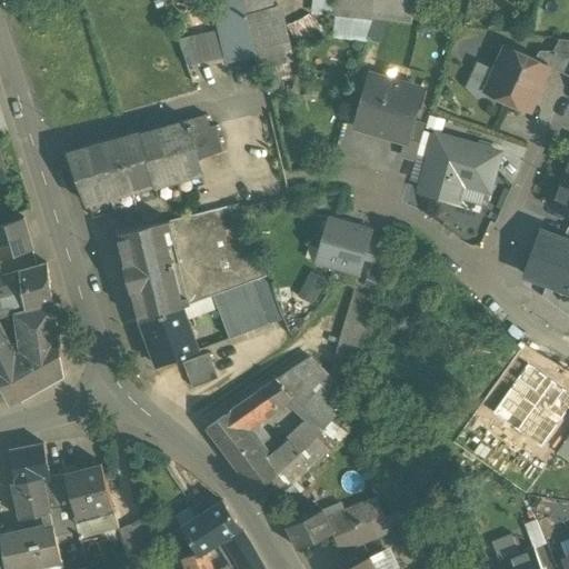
[(242,0),(213,0),(229,62),(256,56),(242,0)]
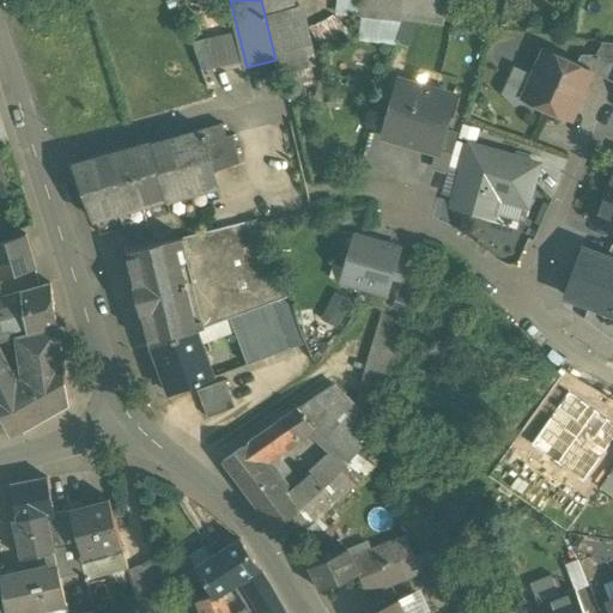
[(286,0),(261,0),(275,60),(279,73),(316,65),(303,8),(290,12),(286,0)]
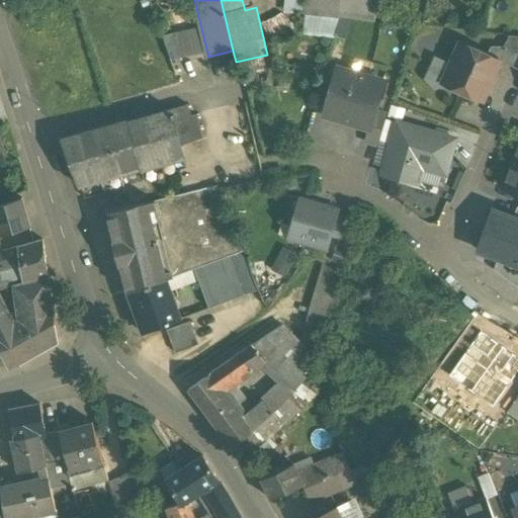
[(341,0),(305,0),(304,13),(339,17),(341,0)]
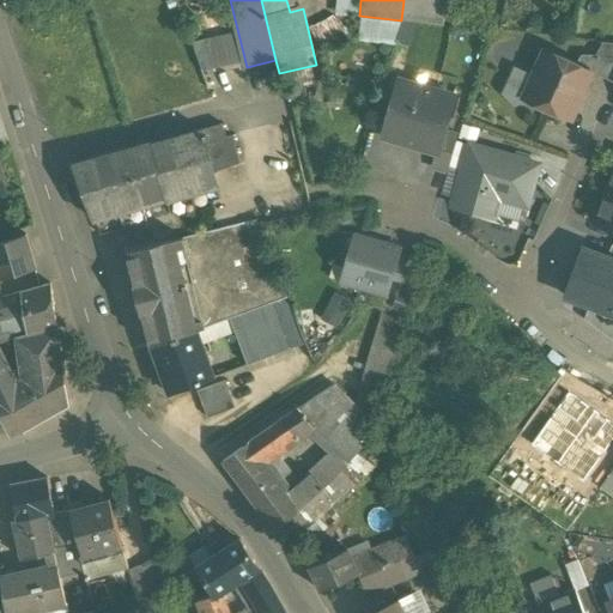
[(445,0),(404,0),(401,20),(417,23),(444,25),(445,0)]
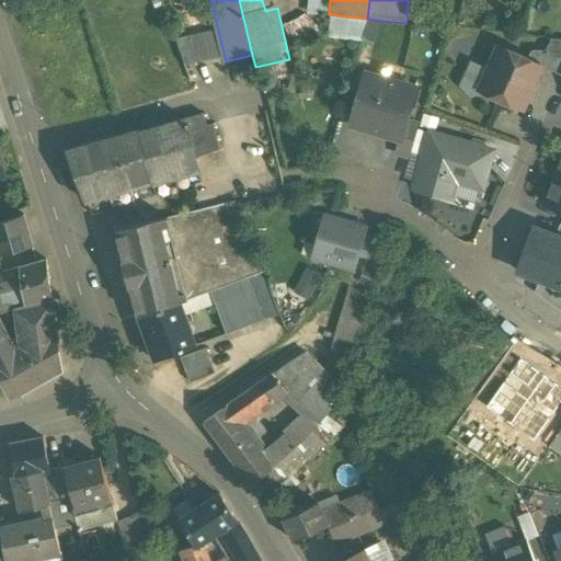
[(367,19),(362,38),(376,42),(381,21),(367,19)]
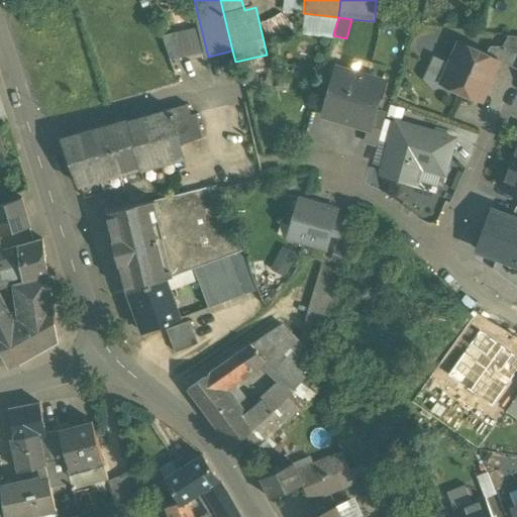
[(516,35),(508,35),(503,47),(490,46),(486,55),(497,60),(516,69),(516,35)]
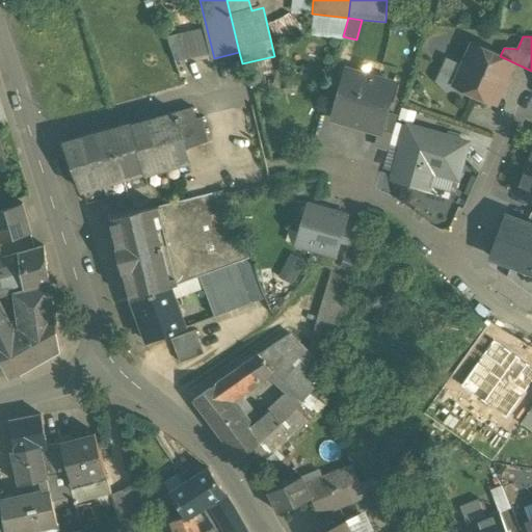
[(500,56),(474,46),(458,81),(461,88),(474,94),(479,90),(496,98),(511,61),(500,56)]
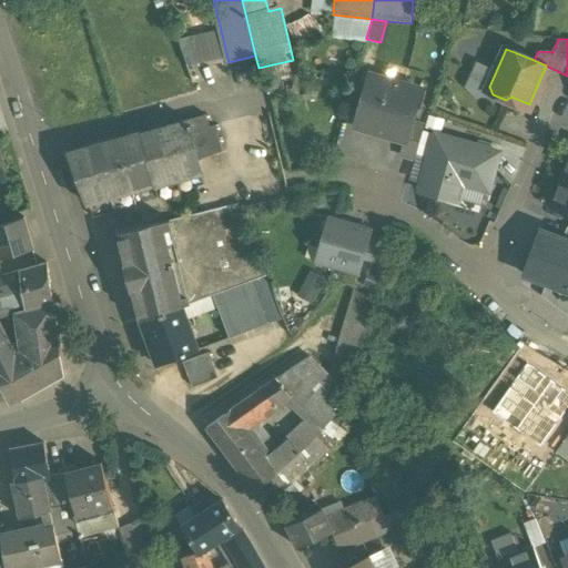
[(325,50),(302,53),(303,62),(327,59),(325,50)]
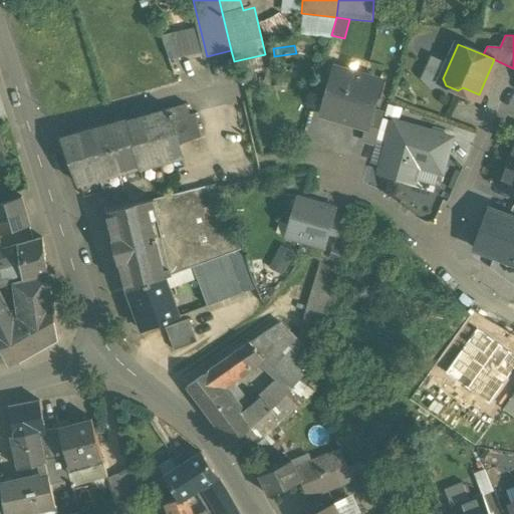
[(380,81),(334,68),(321,113),(365,126),(367,126),(372,108),(380,81)]
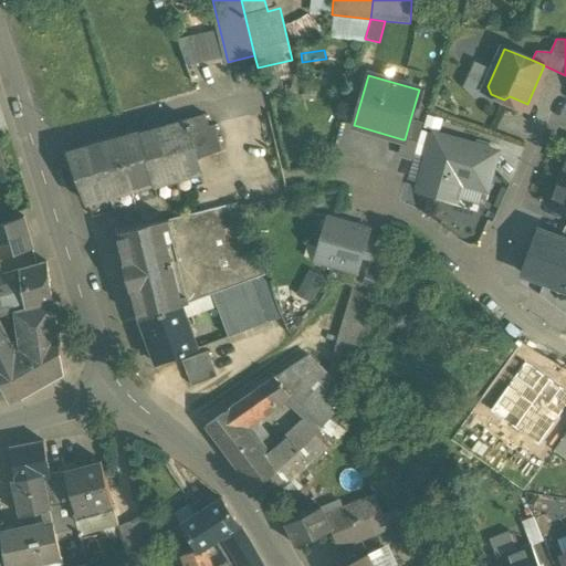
[(208,119),(205,113),(187,118),(197,156),(222,149),(216,124),(209,125),(208,119)]
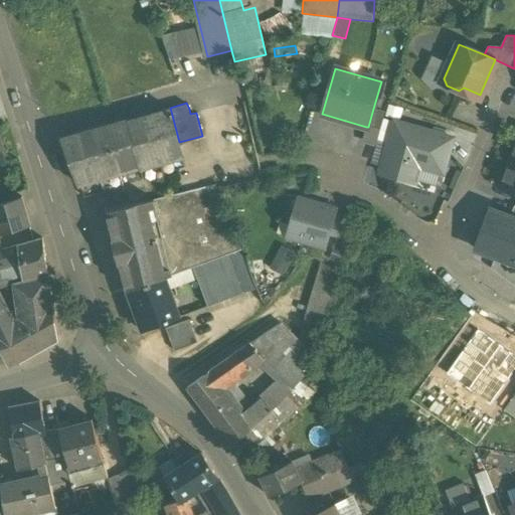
[(170,108),(60,139),(79,186),(139,169),(140,170),(184,157),(179,142),(170,108)]
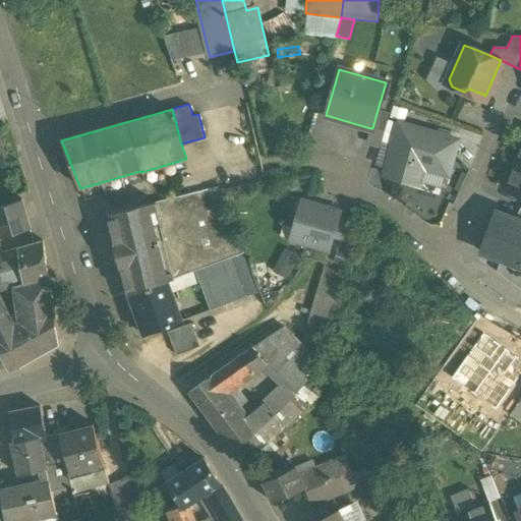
[(378,110),(372,128),(370,128),(367,141),(381,145),(382,141),(388,120),(390,114),(378,110)]
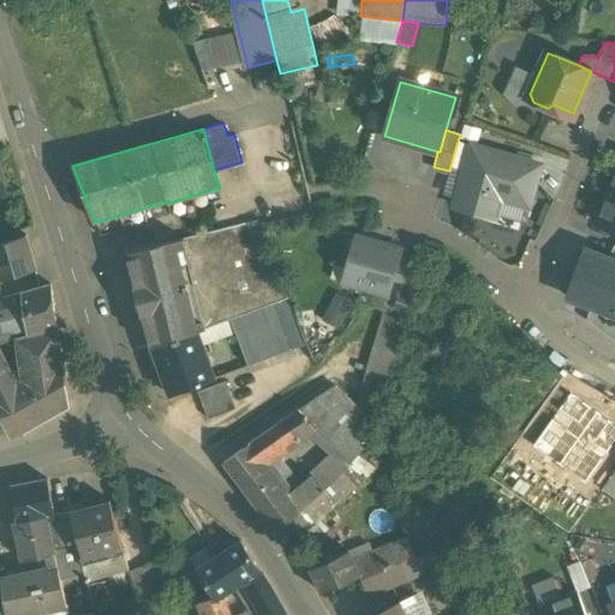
[(472,147),(458,142),(451,167),(465,172),(472,147)]
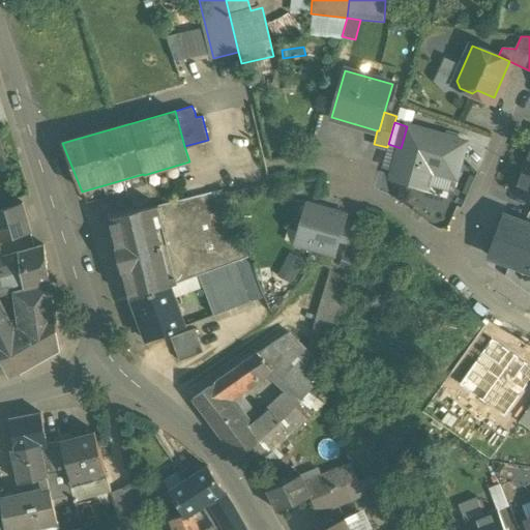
[(468,140),(408,123),(407,126),(401,148),(393,176),(425,184),(431,167),(459,174),(468,140)]
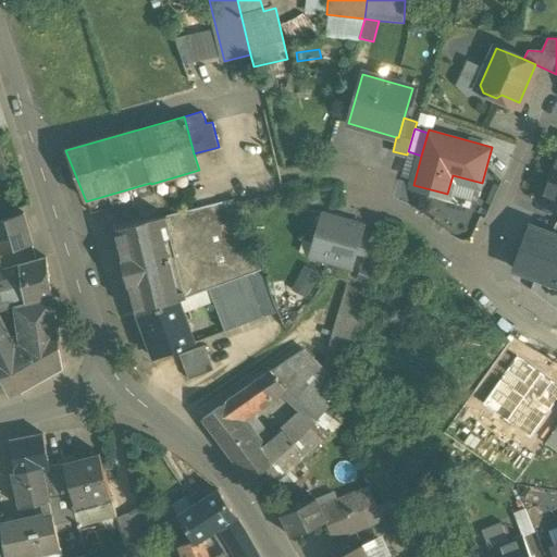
[(556,175),(553,174),(542,202),(556,207),(556,175)]
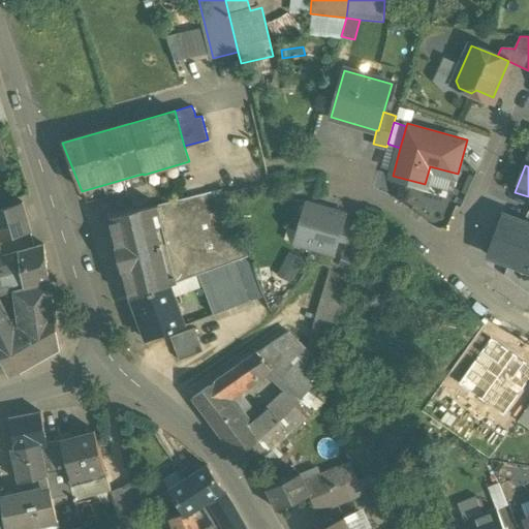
[(221,188),(158,205),(177,281),(197,274),(247,255),(221,188)]
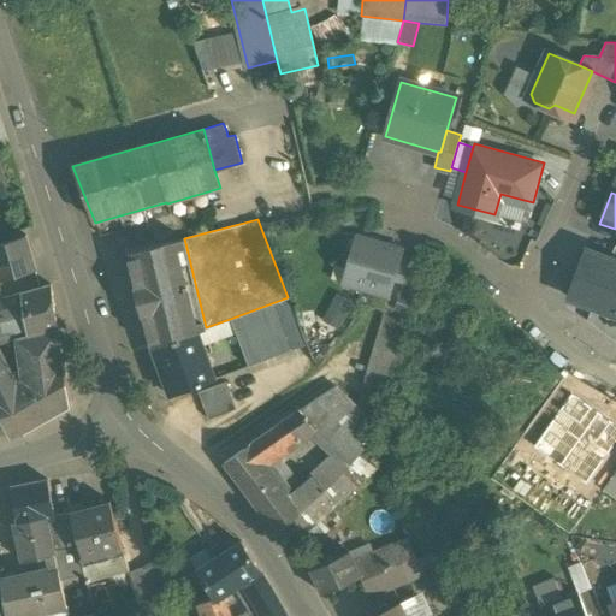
[(25,236),(0,243),(0,278),(35,270),(25,236)]
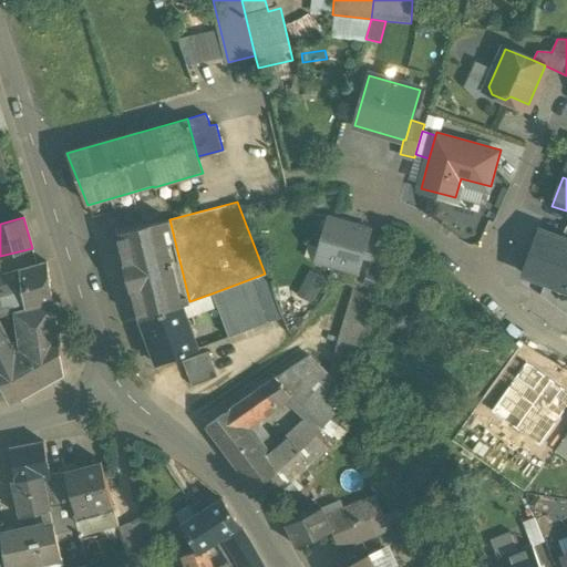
[(371,229),(328,217),(316,259),(358,271),(371,229)]
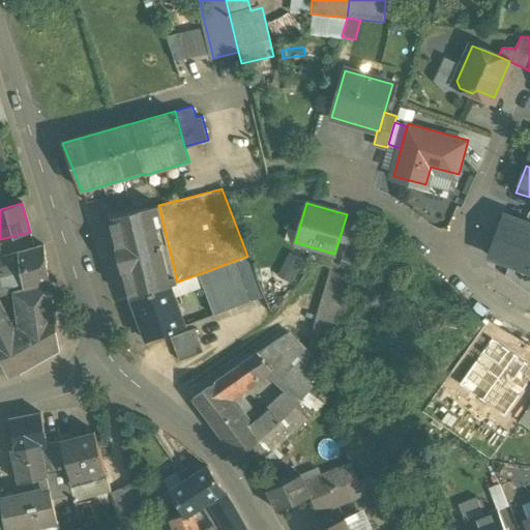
[(158,205),(110,217),(117,246),(115,247),(121,271),(123,271),(130,299),(170,285),(177,282),(158,205)]
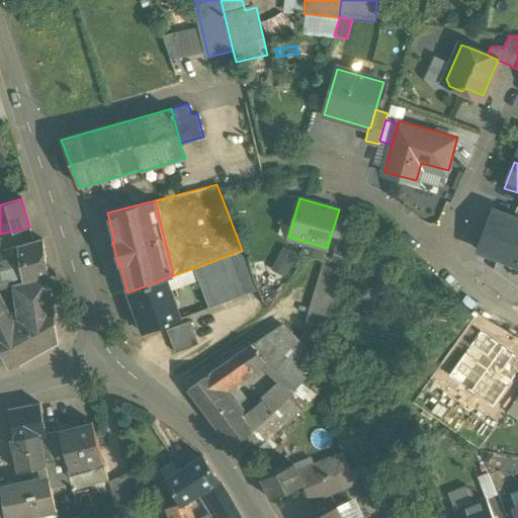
[(494,211),(487,230),(517,241),(517,220),(513,219),(494,211)]
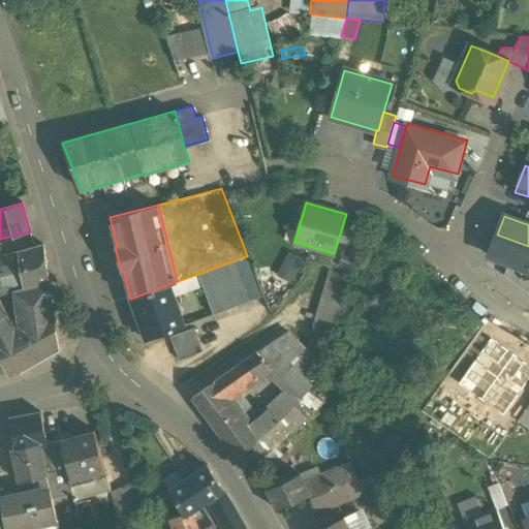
[(528,270),(528,246),(497,235),(489,255),(509,262),(528,270)]
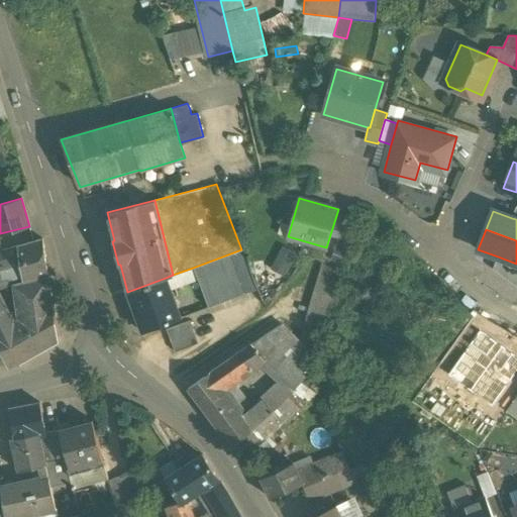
[(0,251),(0,288),(15,284),(48,275),(43,239),(0,251)]
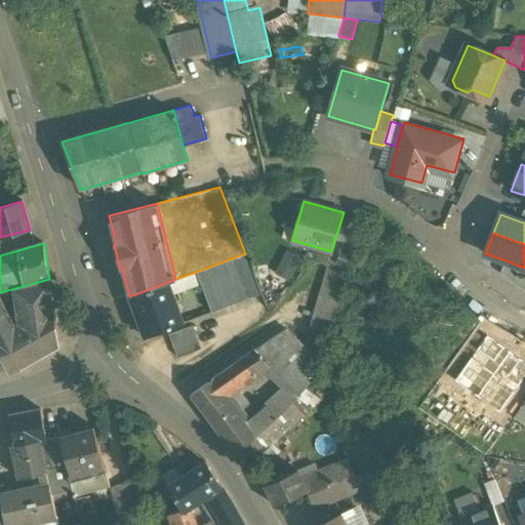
[(245,253),(196,272),(211,313),(260,294),(245,253)]
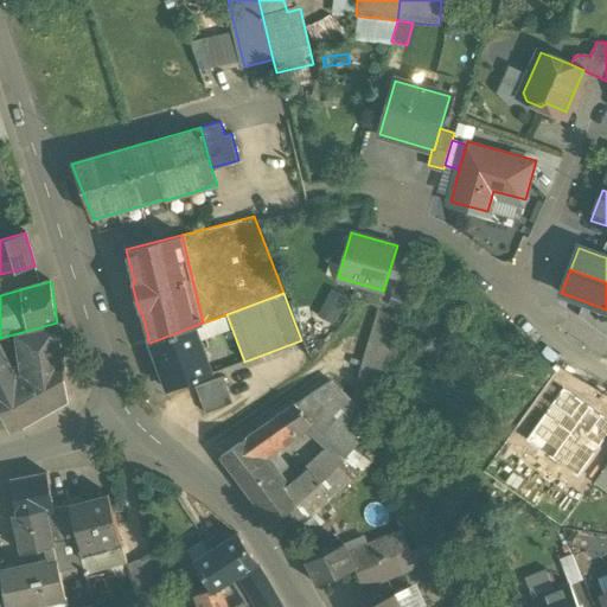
[(606,310),(585,301),(579,315),(602,333),(606,334),(606,310)]
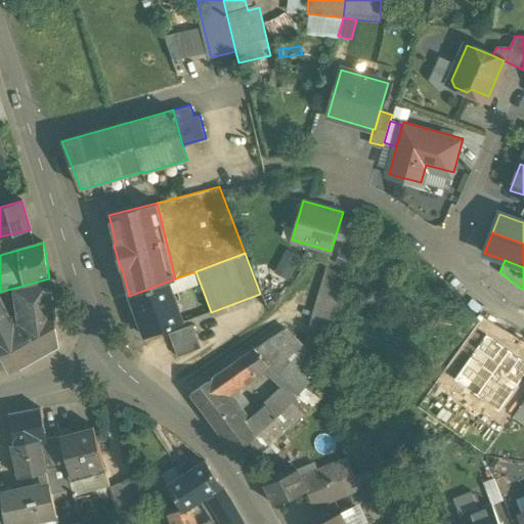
[(328,264),(304,346),(320,361),(347,268),(328,264)]
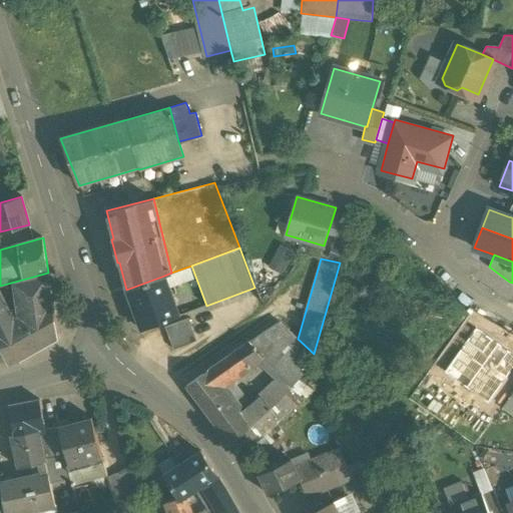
[(48,273),(15,282),(22,306),(9,311),(0,292),(0,346),(9,363),(19,360),(58,338),(48,273)]
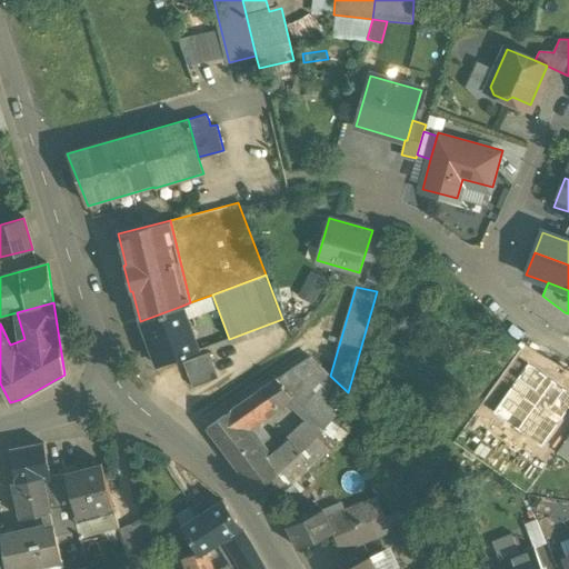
[(182,306),(140,321),(157,366),(199,350),(182,306)]
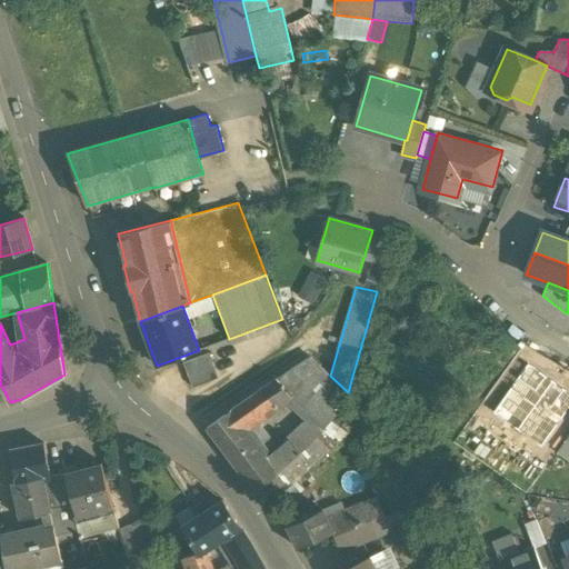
[(219,379),(209,353),(185,363),(193,388),(219,379)]
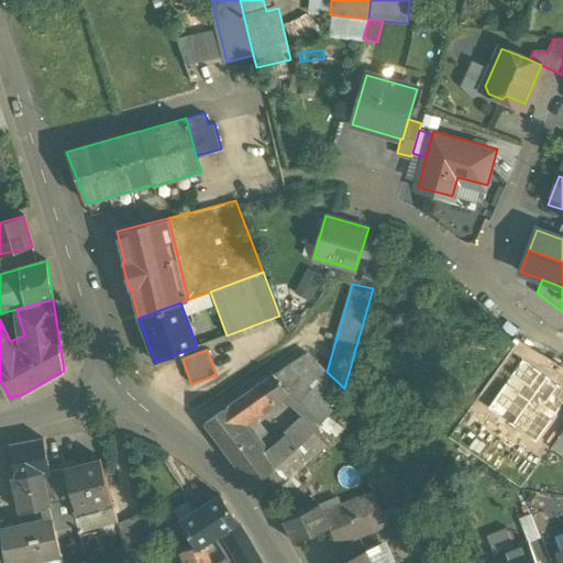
[(308,355),(274,377),(286,393),(308,415),(321,427),(322,426),(320,423),(327,417),(341,399),(344,388),(327,372),(308,355)]
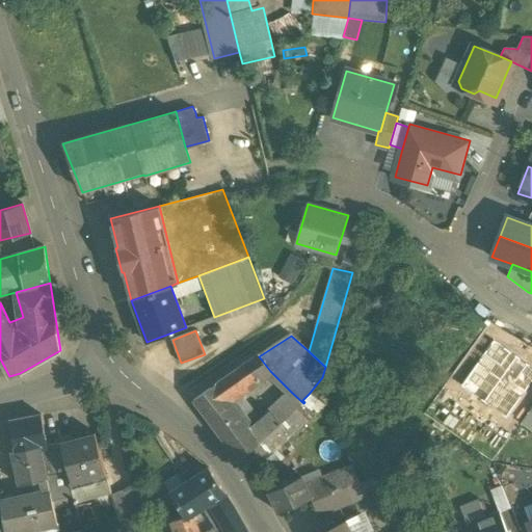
[(460,386),(507,419),(531,383),(531,365),(494,339),(460,386)]
